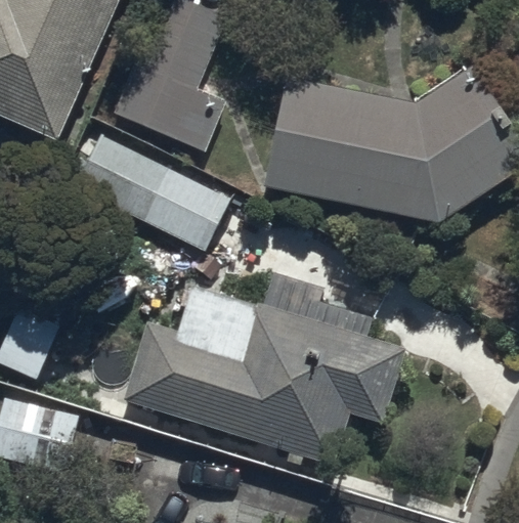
[(120,0),(0,0),(0,110),(59,136),(120,0)]
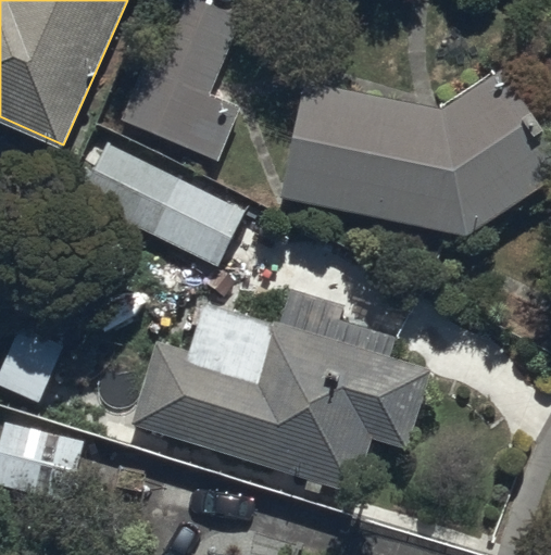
[(243,16),(202,0),(168,0),(121,123),(213,159),(234,106),(212,98),(243,16)]
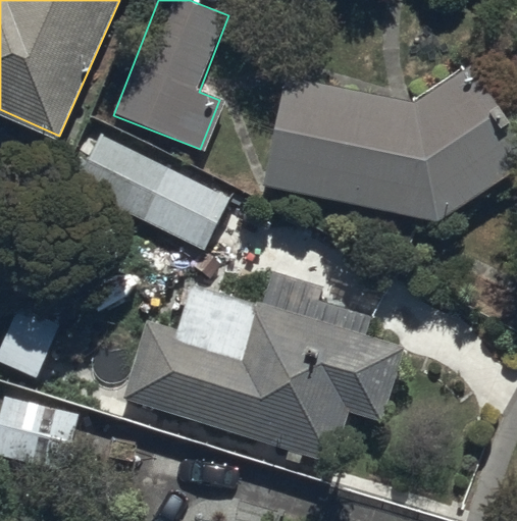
[(410,100),(286,74),(263,183),(437,221),(516,167),(516,139),(469,67),(410,100)]
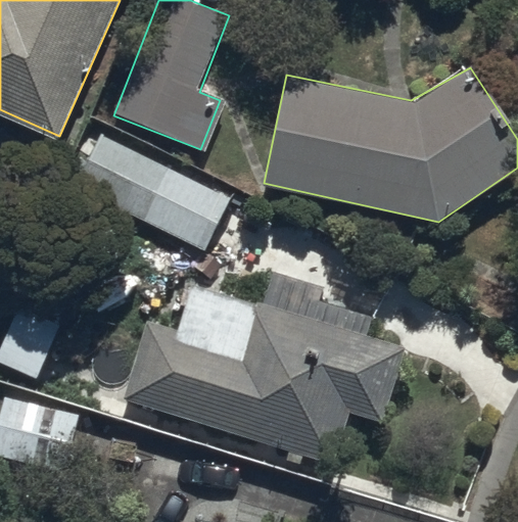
[(231,196),(98,128),(69,183),(203,251),(231,196)]
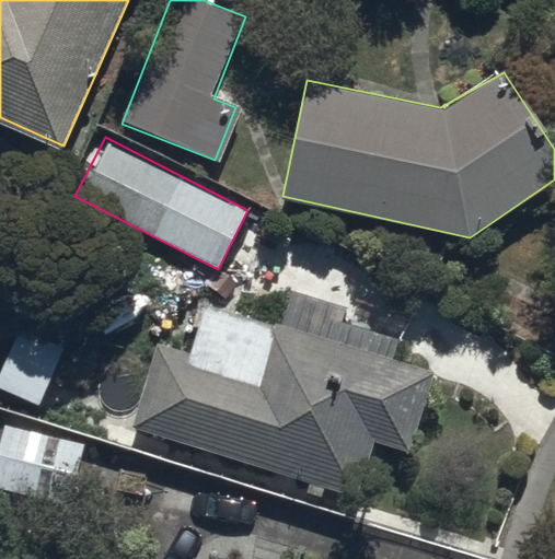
[(161,346),(136,421),(356,496),(376,438),(405,447),(430,372),(275,319),(270,332),(206,310),(191,356),(161,346)]
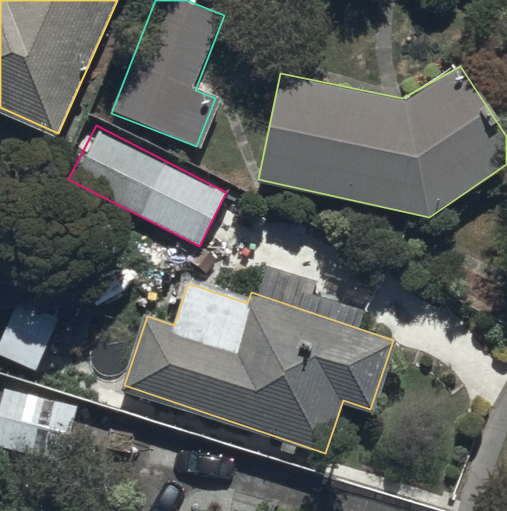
[(57,318),(15,298),(0,329),(0,353),(33,369),(57,318)]
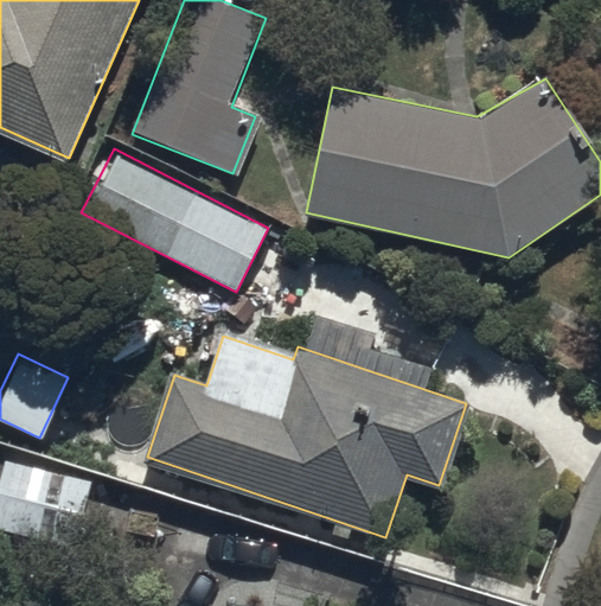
[(4,459),(0,472),(0,530),(78,552),(97,484),(4,459)]
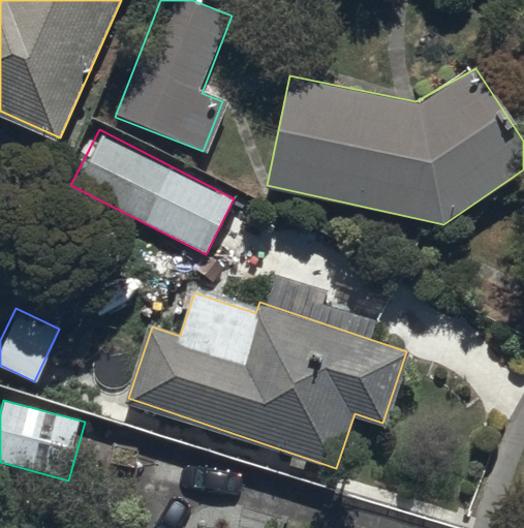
All buildings are outlined.
